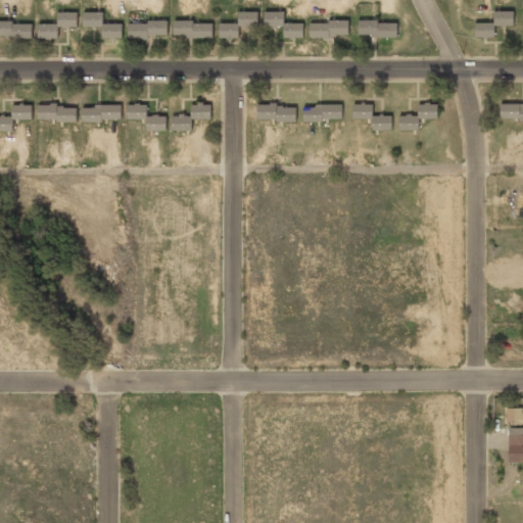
[(56,24),(38,24),(38,40),(58,40),(58,29),(76,29),(76,12),(56,12),(56,24)]
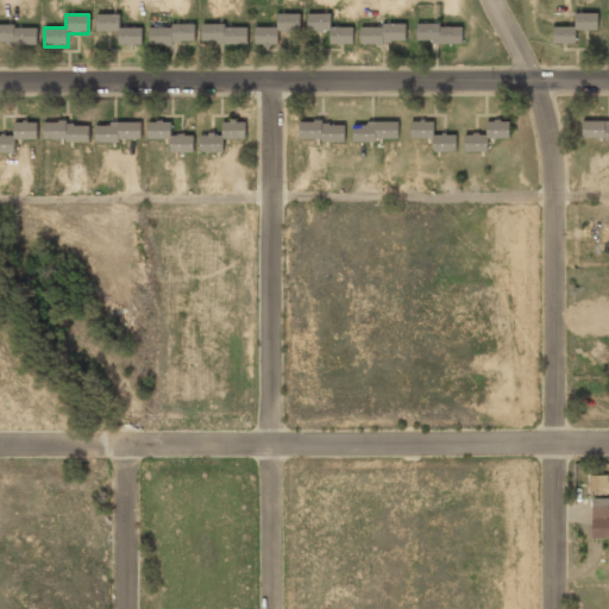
[(119,27),(119,14),(96,14),(96,33),(119,33),(119,46),(142,45),(142,27),(119,27)]
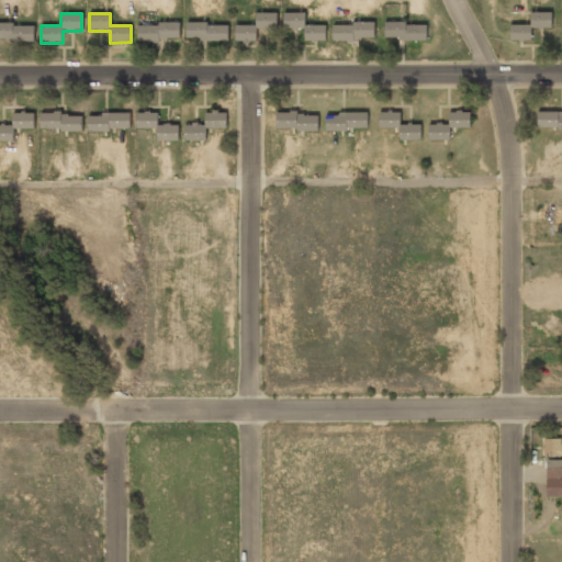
[(235,42),(256,42),(256,31),(277,31),(277,13),(256,13),(256,25),(235,25),(235,42)]
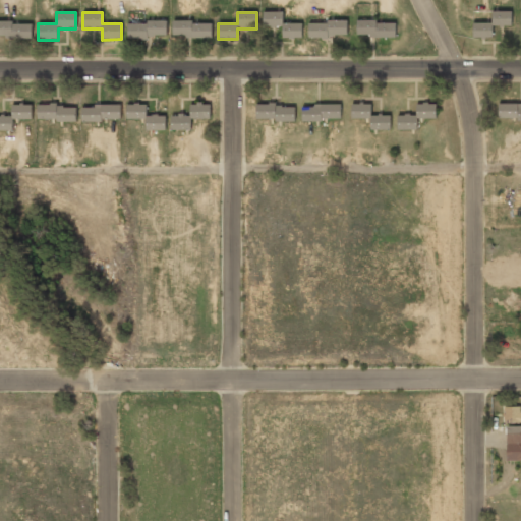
[(301,39),(301,23),(282,23),(282,12),(263,12),(263,27),(282,27),(282,39),(301,39)]
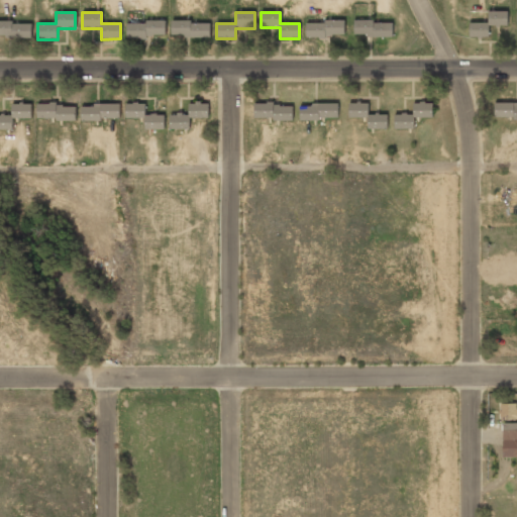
[(488,38),(488,27),(507,27),(507,12),(489,12),(489,23),(469,23),(469,38),(488,38)]
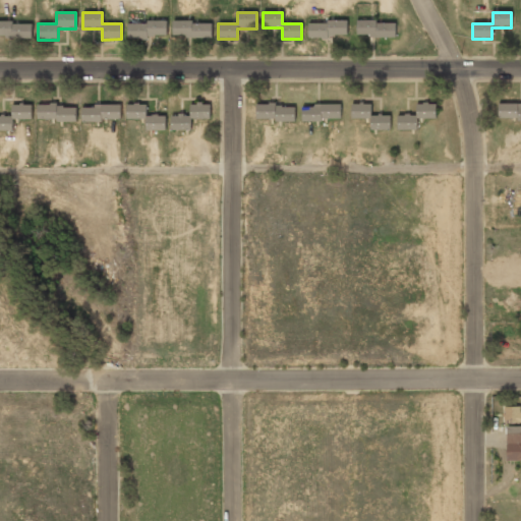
[(128,39),(166,39),(166,21),(128,21),(128,39)]
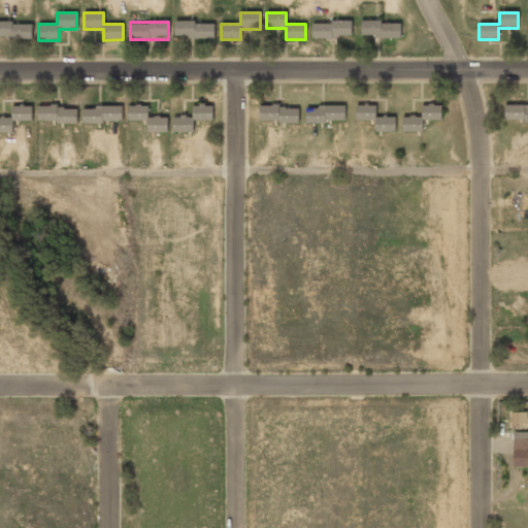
[(175,38),(215,38),(215,22),(175,22),(175,38)]
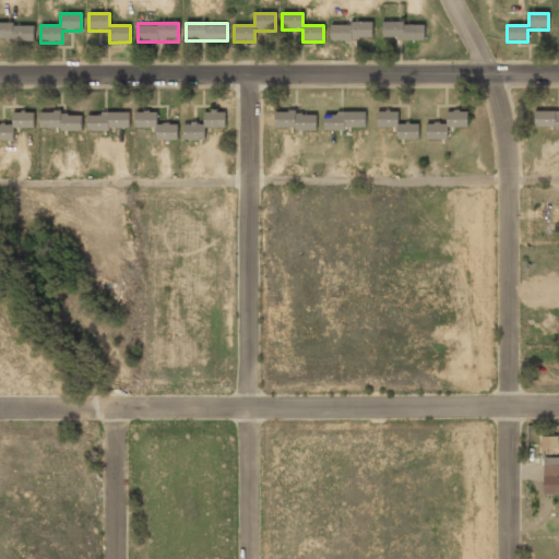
[(371,23),(330,23),(330,40),(371,40),(371,23)]
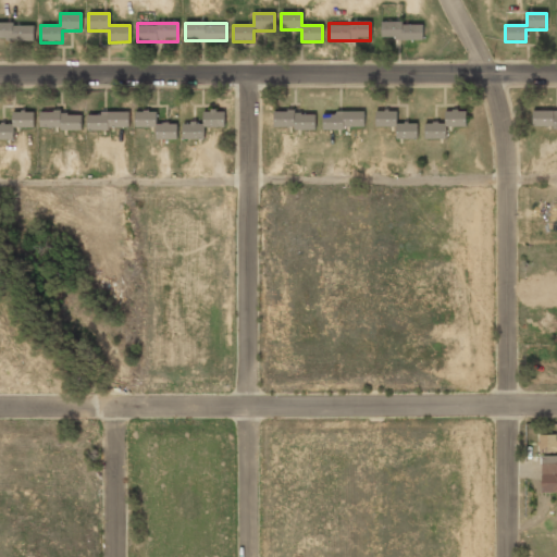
[(423,39),(423,23),(380,23),(380,39),(423,39)]
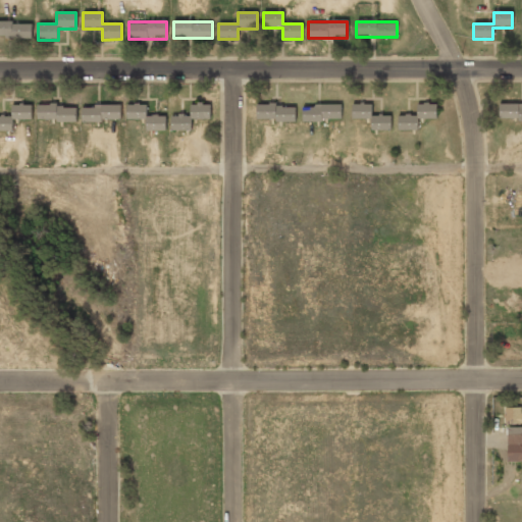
[(0,39),(31,39),(31,22),(0,22),(0,39)]
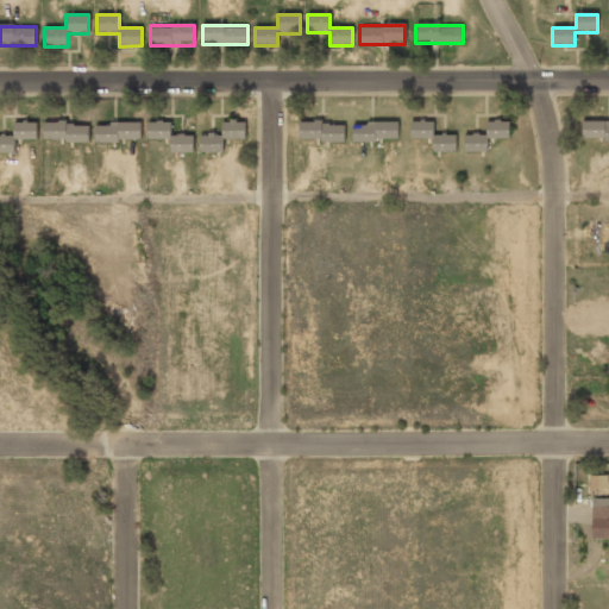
[(199,133),(199,154),(223,154),(223,139),(245,139),(245,120),(221,120),(221,133),(199,133)]
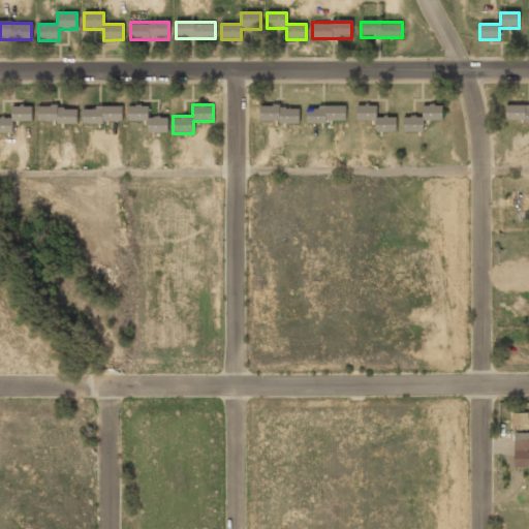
[(376,104),(356,104),(356,121),(375,121),(375,132),(396,132),(396,117),(376,117),(376,104)]
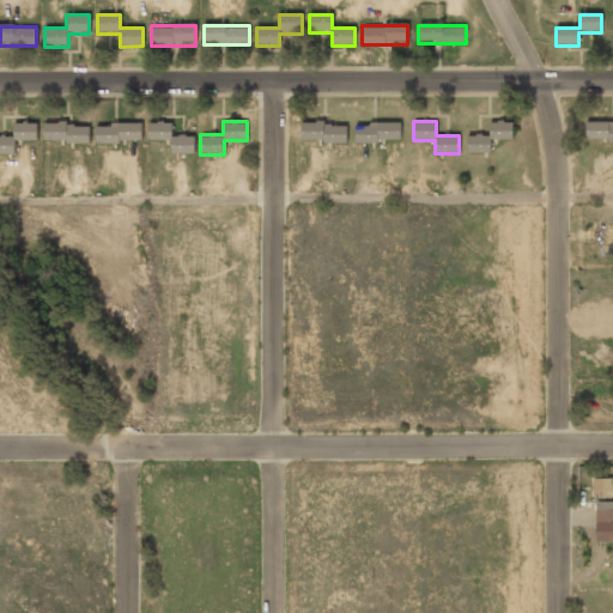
[(513,140),(513,121),(490,121),(490,135),(467,135),(467,153),(490,153),(490,140),(513,140)]
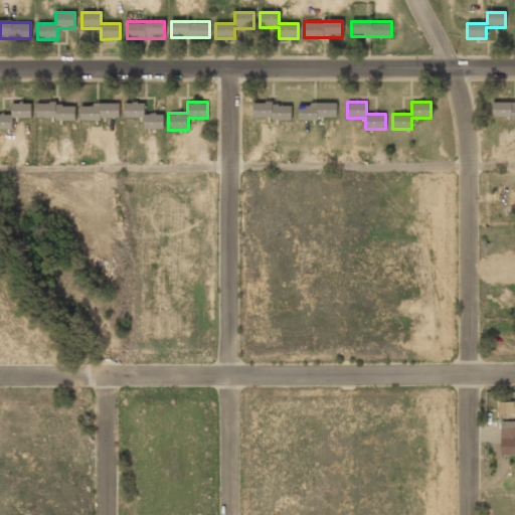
[(0,129),(12,129),(12,118),(30,118),(30,103),(11,103),(11,115),(0,115),(0,129)]
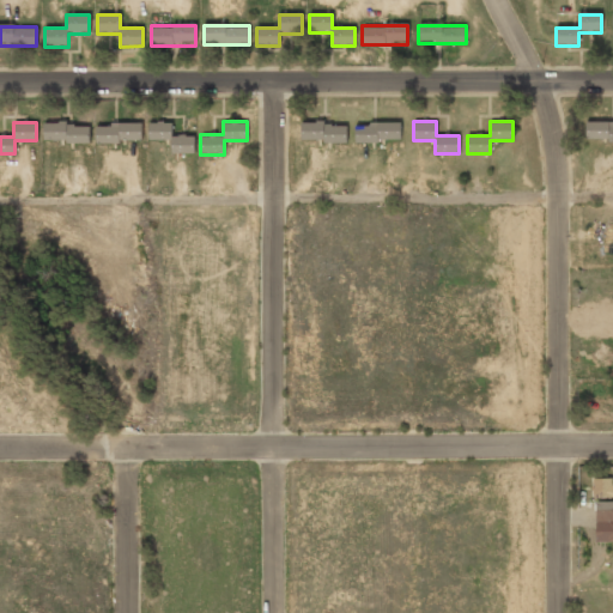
[(89,143),(89,122),(44,122),(43,141),(89,143)]
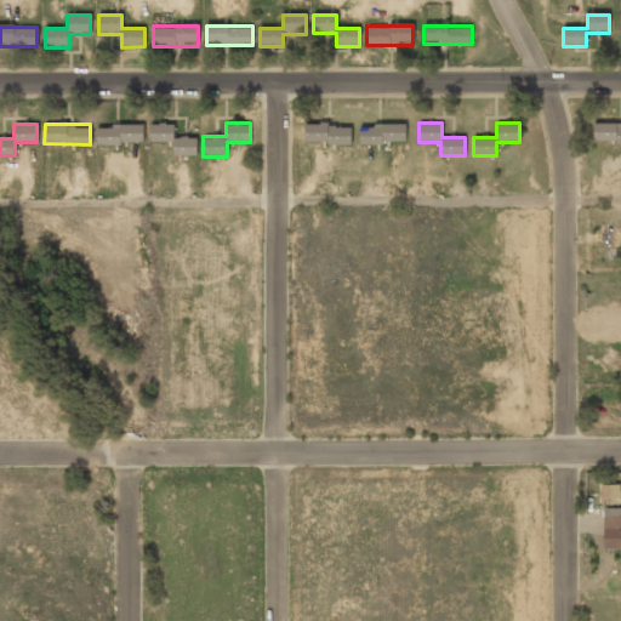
[(97,124),(97,144),(143,144),(143,124),(97,124)]
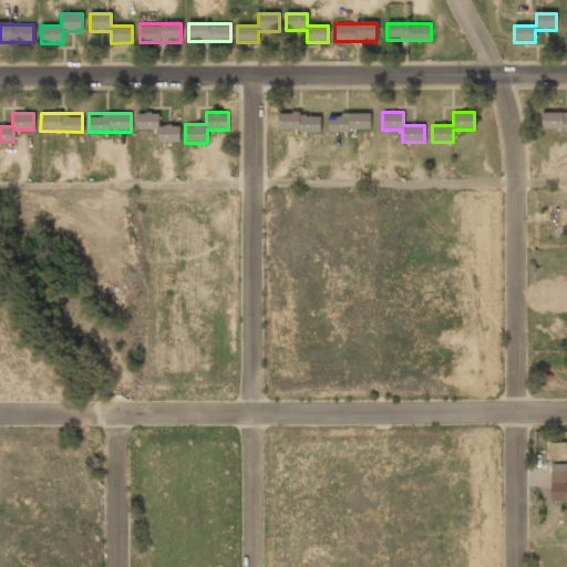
[(179,143),(179,125),(158,125),(158,113),(137,113),(137,130),(158,130),(158,143),(179,143)]
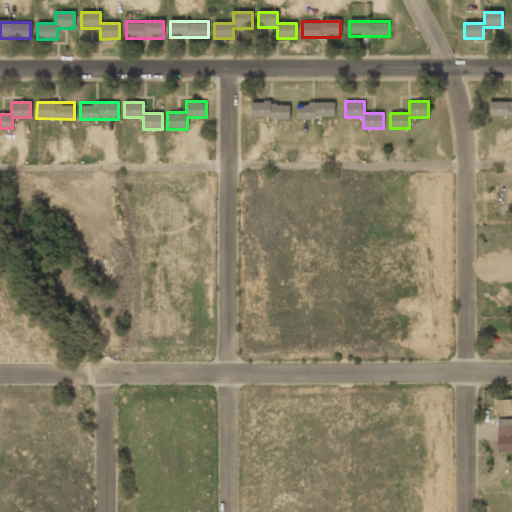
[(251,102),(251,119),(290,119),(290,102),(251,102)]
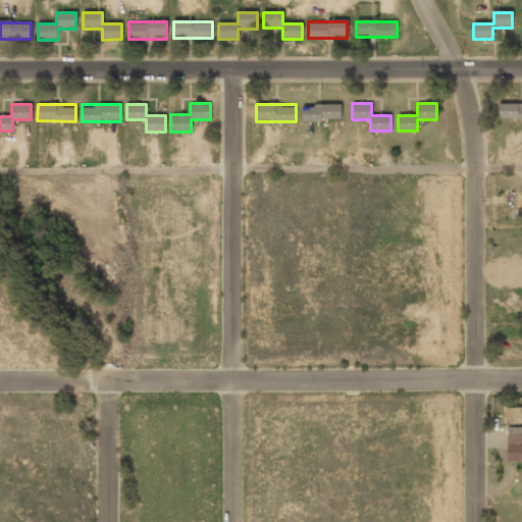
[(342,105),(302,105),(302,121),(342,121),(342,105)]
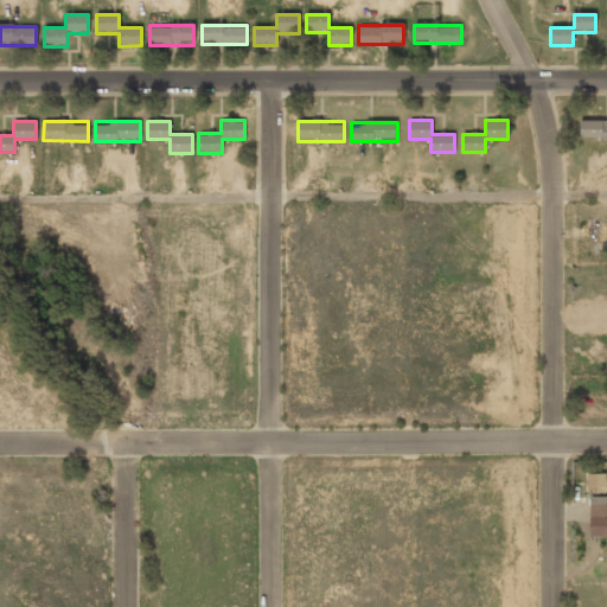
[(606,141),(606,122),(579,122),(579,141),(606,141)]
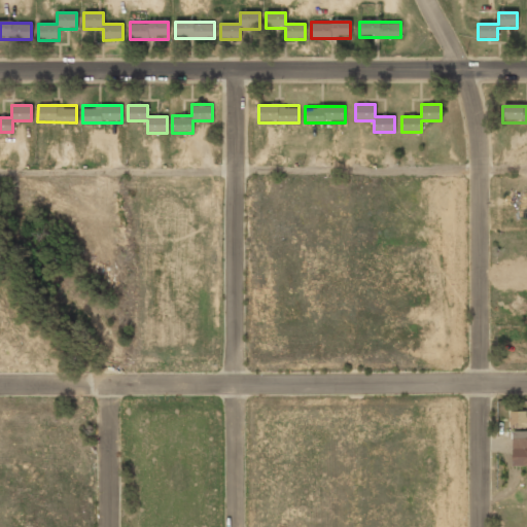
[(526,428),(526,412),(510,412),(510,428),(526,428)]
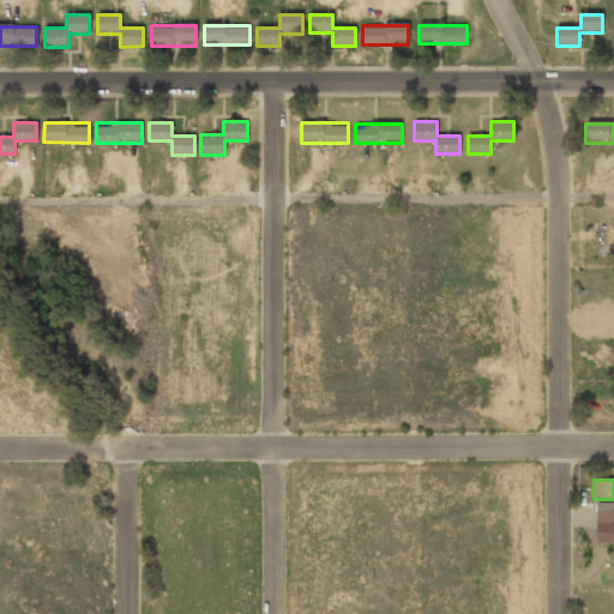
[(613,501),(597,503),(597,543),(613,542),(613,501)]
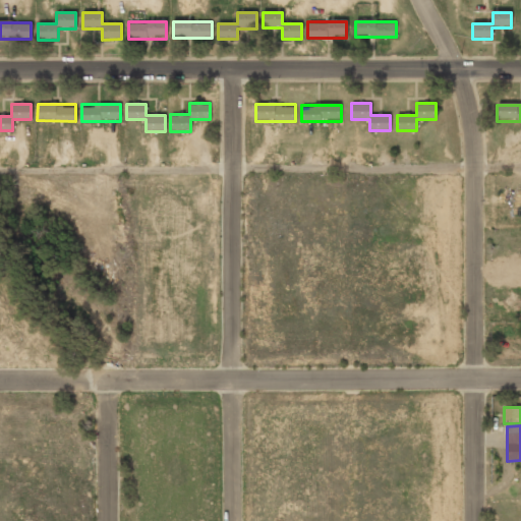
All buildings are outlined.
